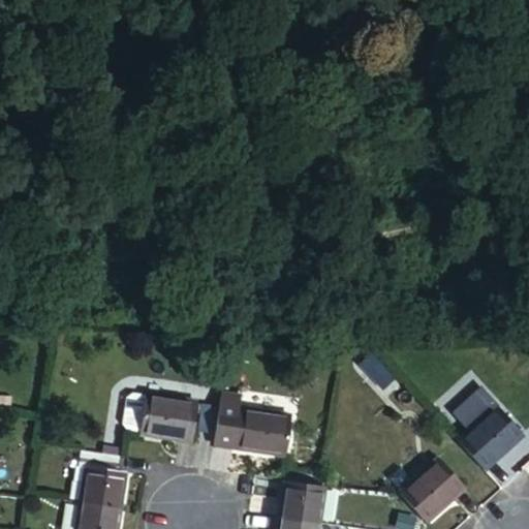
[(246,401),(226,399),(220,449),(289,459),(294,423),(244,416),(246,401)]
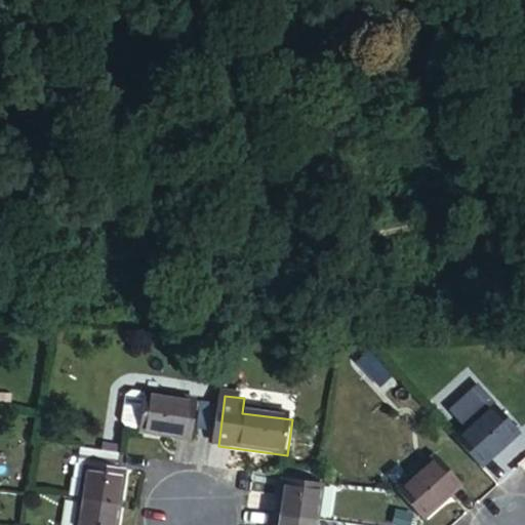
[(524,431),(524,426),(501,400),(466,432),(491,460),(524,431)]
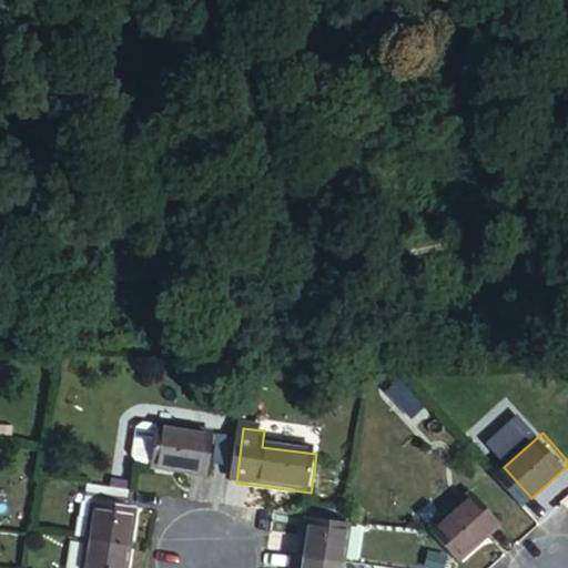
[(215,442),(163,435),(159,472),(211,478),(215,442)]
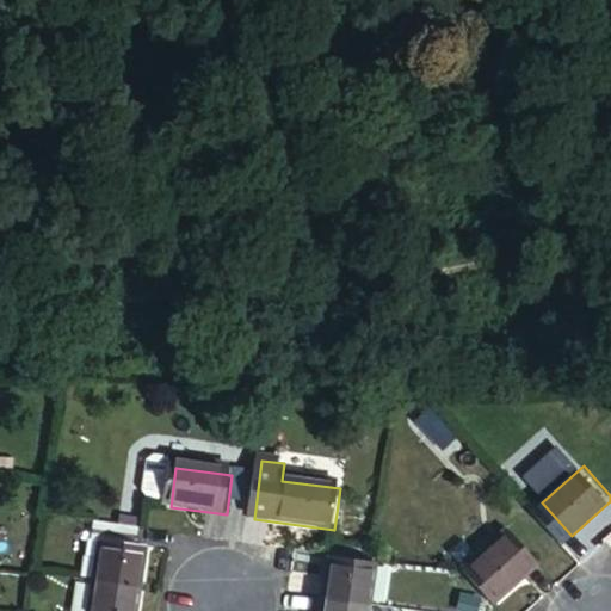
[(139,556),(141,535),(94,529),(92,550),(102,551),(139,556)]
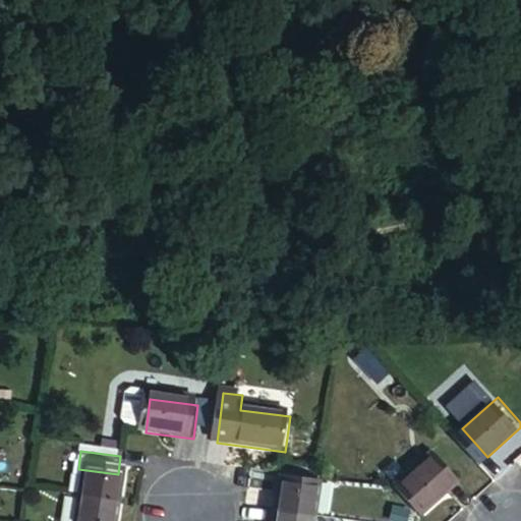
[(430,458),(393,493),(417,519),(455,485),(430,458)]
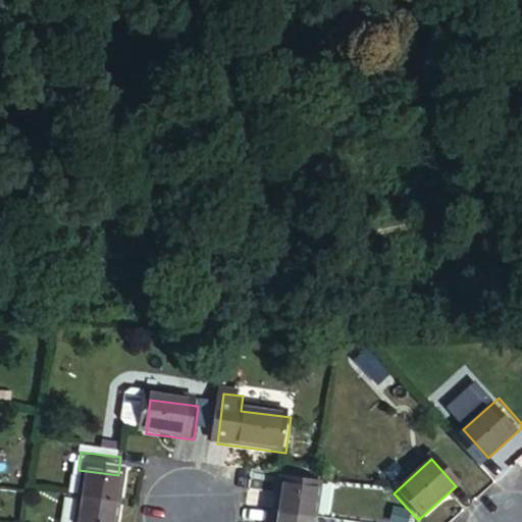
[(83,503),(119,508),(123,475),(118,475),(87,471),(83,503)]
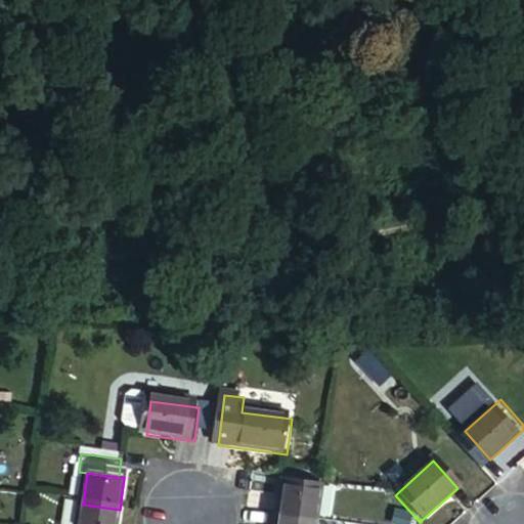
[(317,521),(322,486),(282,480),(277,516),(317,521)]
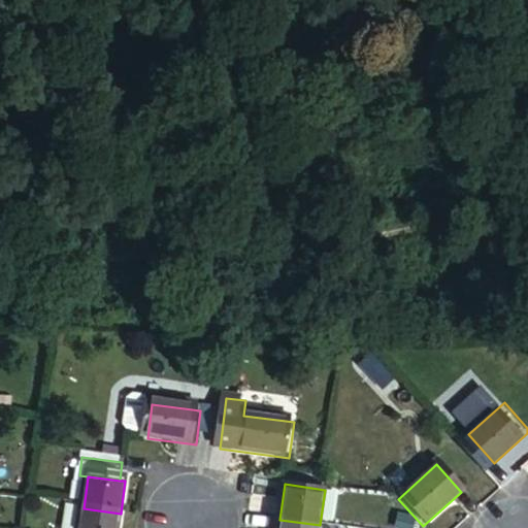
[(119,527),(121,514),(84,508),(80,527),(119,527)]
